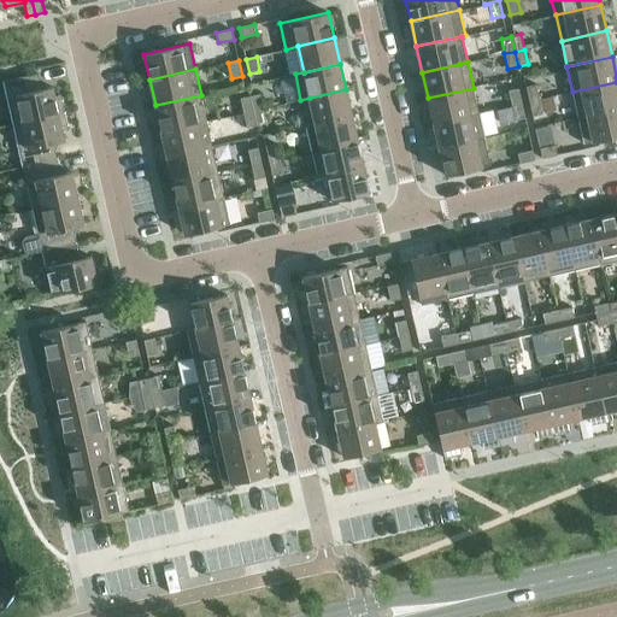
[(4,82),(13,123),(66,112),(63,99),(56,100),(53,87),(40,89),(36,75),(39,74),(39,72),(3,81),(4,82)]
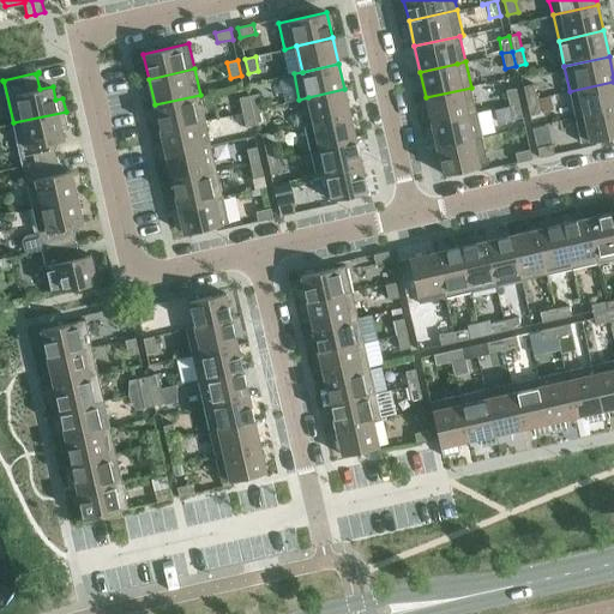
[(613,82),(570,91),(576,118),(613,108),(613,82)]
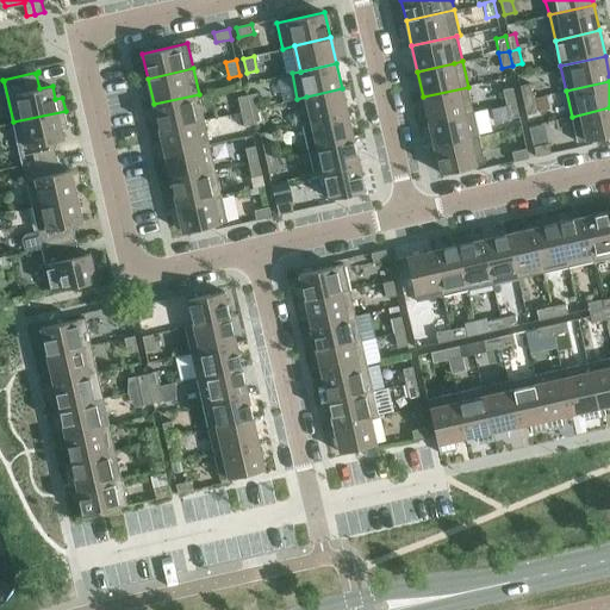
[(521,86),(523,100),(539,98),(535,82),(521,86)]
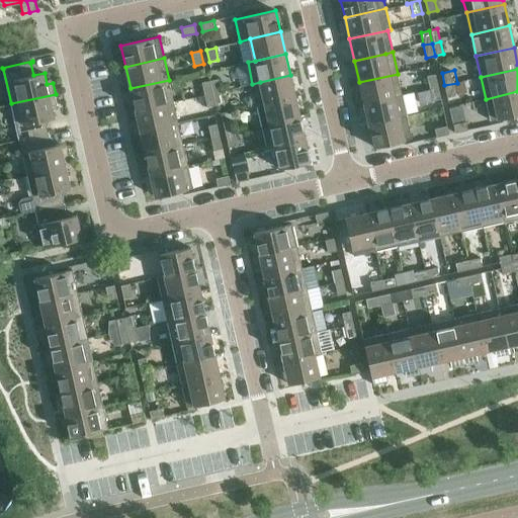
[(364,103),(395,97),(402,95),(398,74),(359,82),(364,103)]
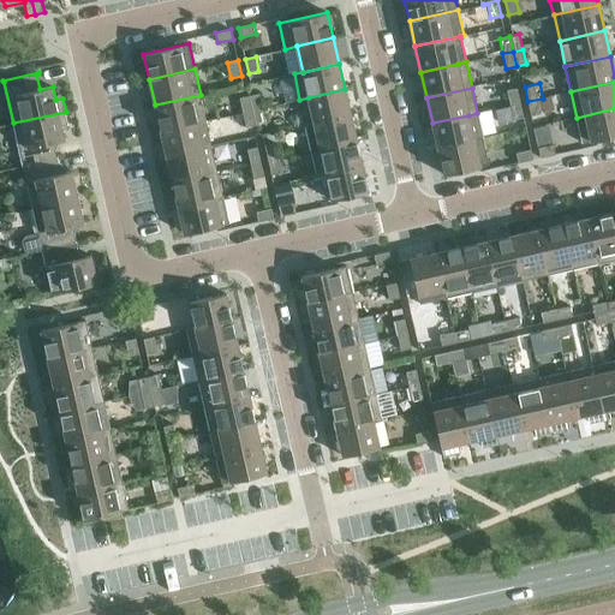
[(507,90),(511,106),(520,103),(518,88),(507,90)]
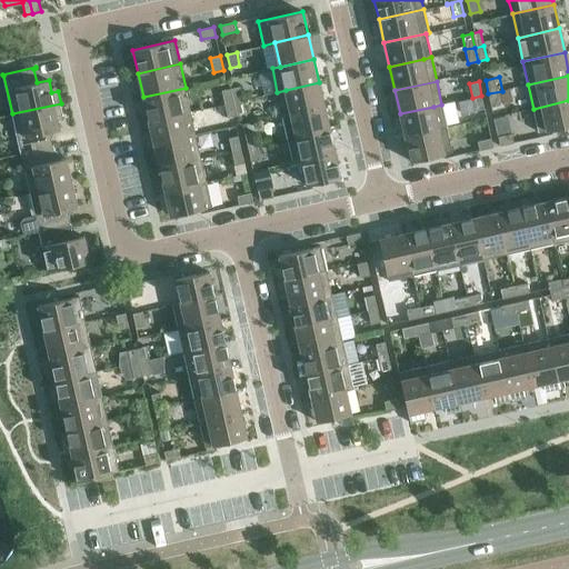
[(286,90),(290,113),(325,106),(319,82),(286,90)]
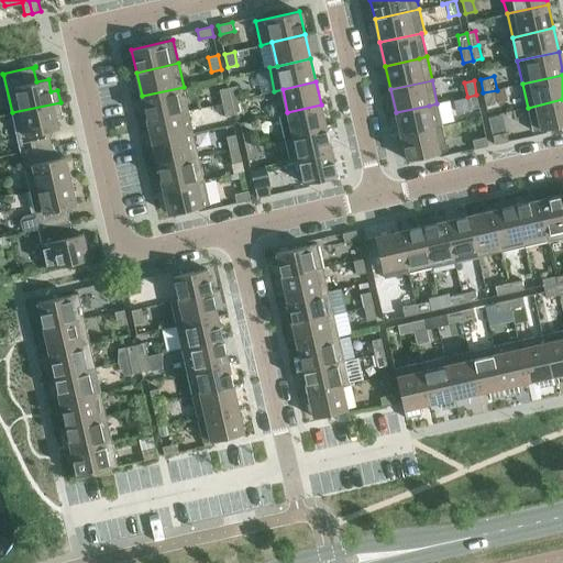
[(238,85),(229,87),(232,101),(241,99),(238,85)]
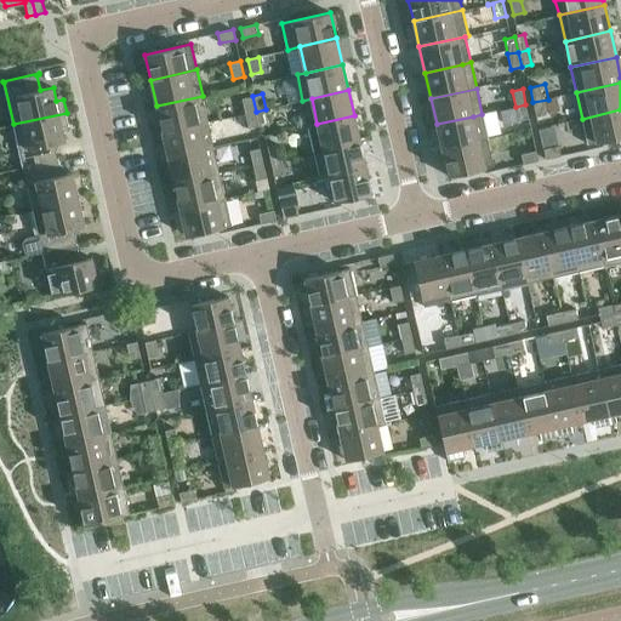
[(157,106),(163,132),(208,121),(203,96),(157,106)]
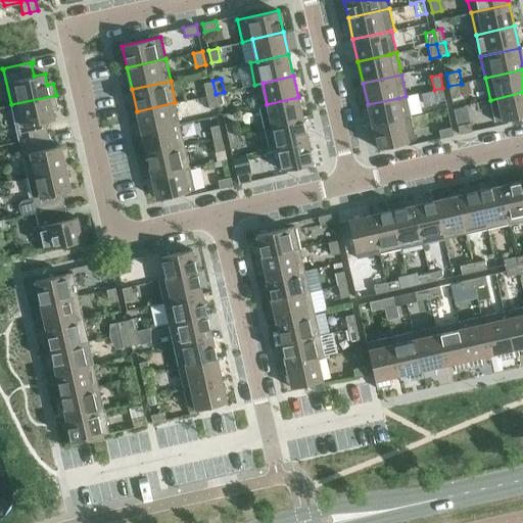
[(203,83),(206,96),(216,94),(212,81),(203,83)]
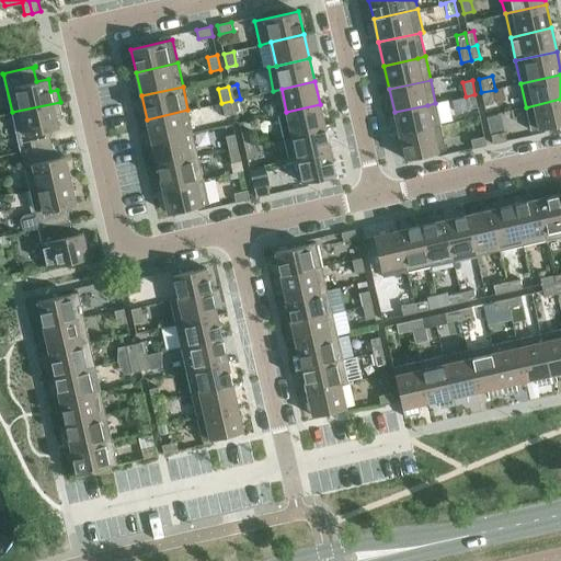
[(495,90),(481,92),(484,105),(499,102),(495,90)]
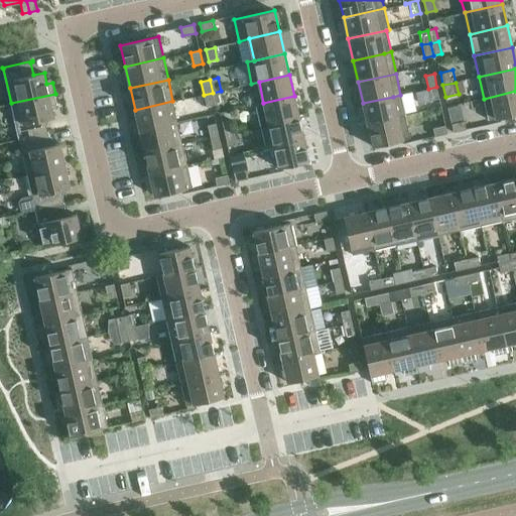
[(436,87),(428,89),(430,101),(439,99),(436,87)]
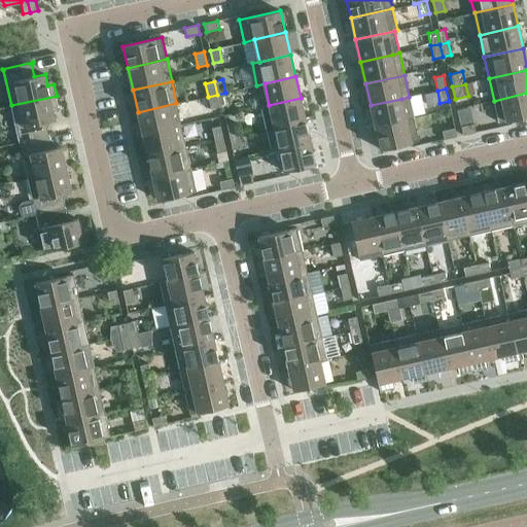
[(225,93),(217,95),(219,107),(229,105),(225,93)]
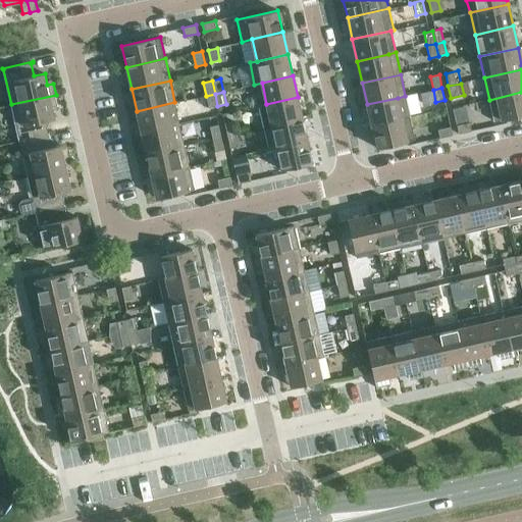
[(521,92),(489,100),(494,121),(521,114),(521,92)]
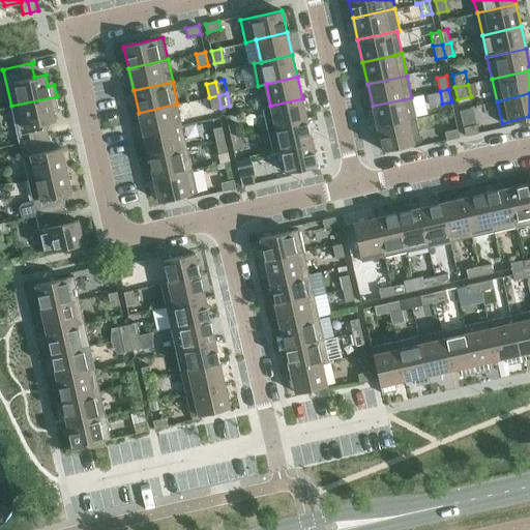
[(218,95),(209,97),(212,110),(221,108),(218,95)]
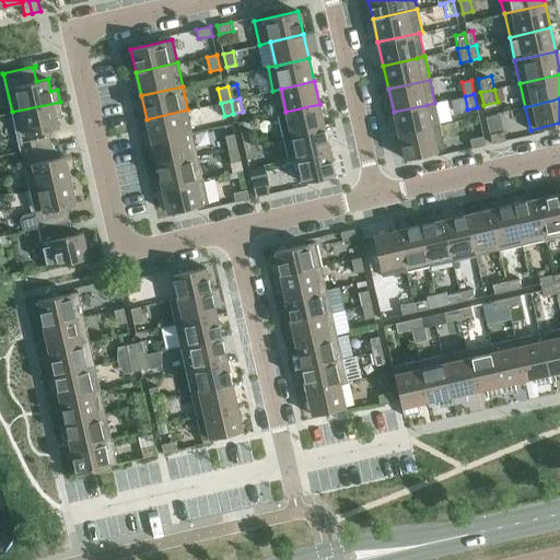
[(12,112),(21,150),(50,144),(47,130),(59,127),(56,115),(62,113),(60,102),(12,112)]
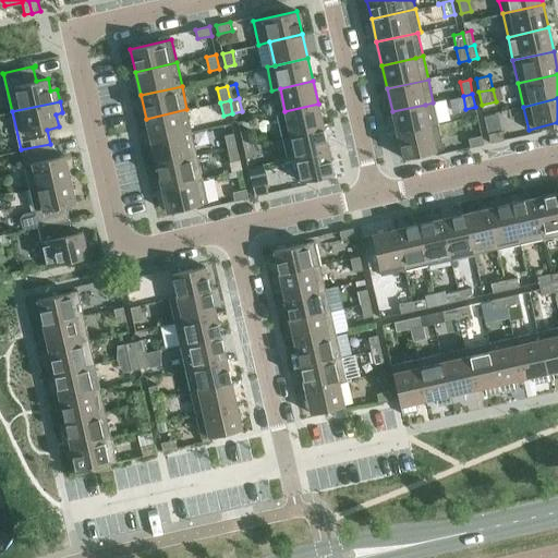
[(277,112),(282,136),(324,128),(318,104),(284,111),(277,112)]
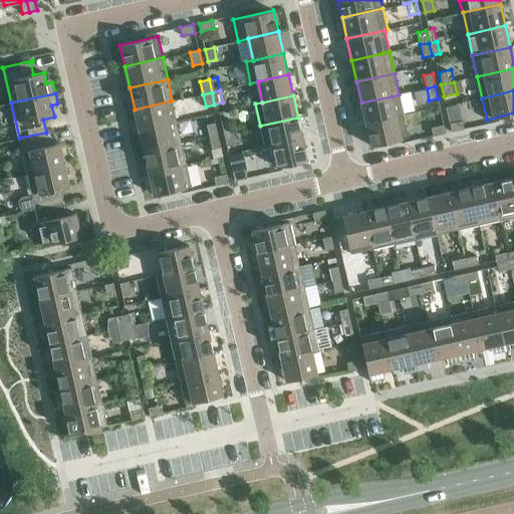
[(361,102),(366,124),(397,117),(392,96),(361,102)]
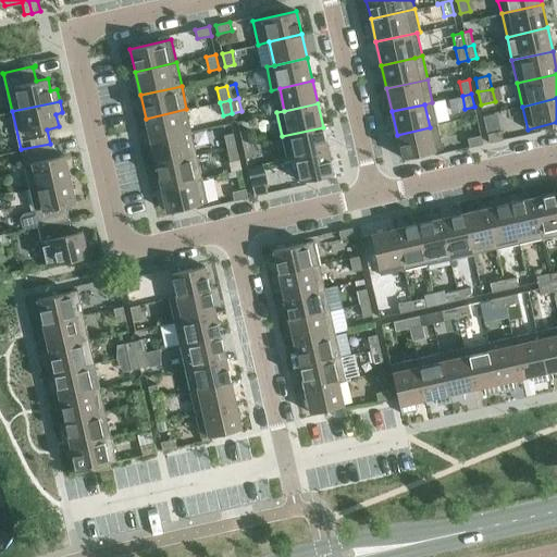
[(146,119),(151,141),(192,133),(186,109),(146,119)]
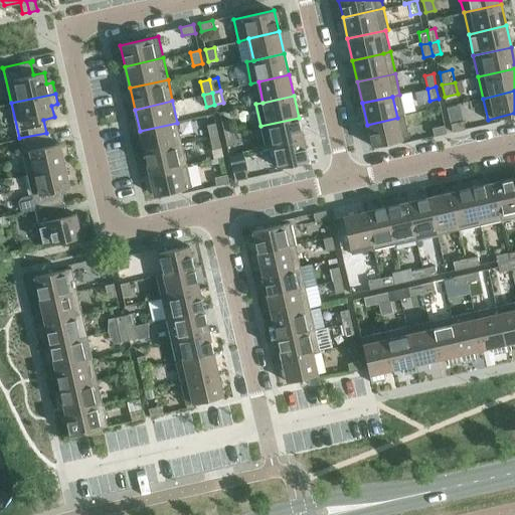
[(397,118),(367,125),(372,146),(409,138),(404,116),(397,118)]
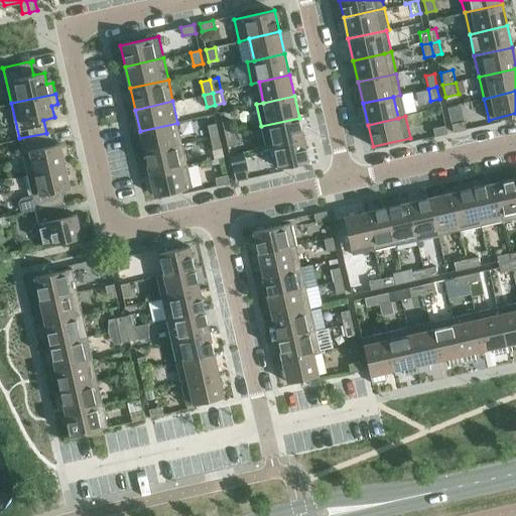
[(266,148),(273,146),(304,139),(299,118),(261,126),(266,148)]
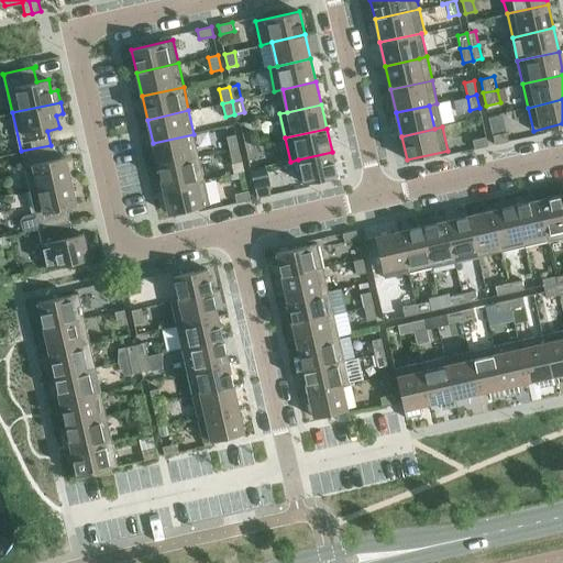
[(242,133),(245,147),(255,145),(252,131),(242,133)]
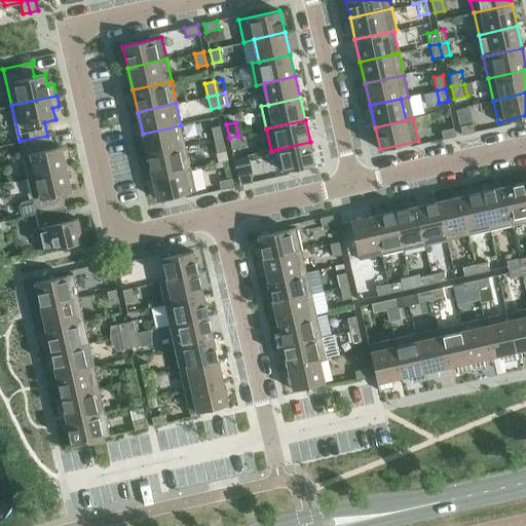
[(460,126),(462,135),(476,132),(474,123),(460,126)]
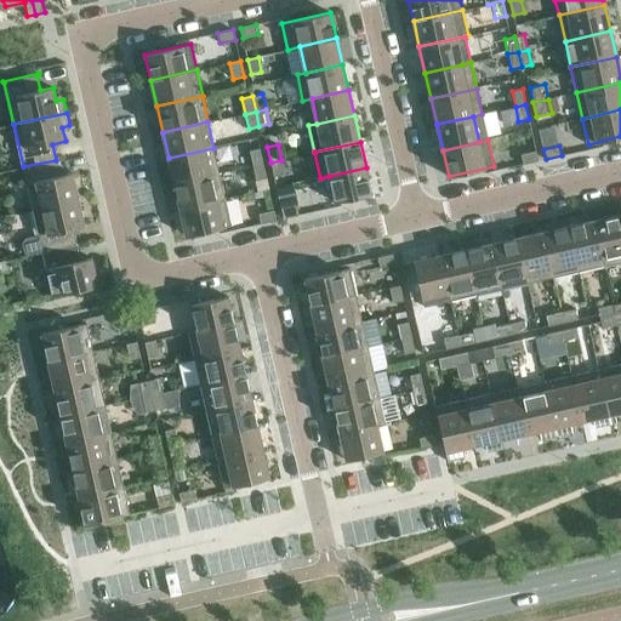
[(169,158),(175,184),(220,174),(214,148),(169,158)]
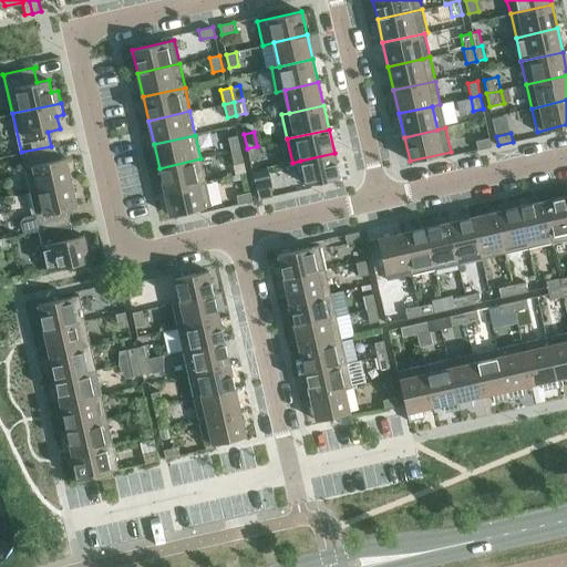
[(228,137),(230,152),(240,150),(237,135),(228,137)]
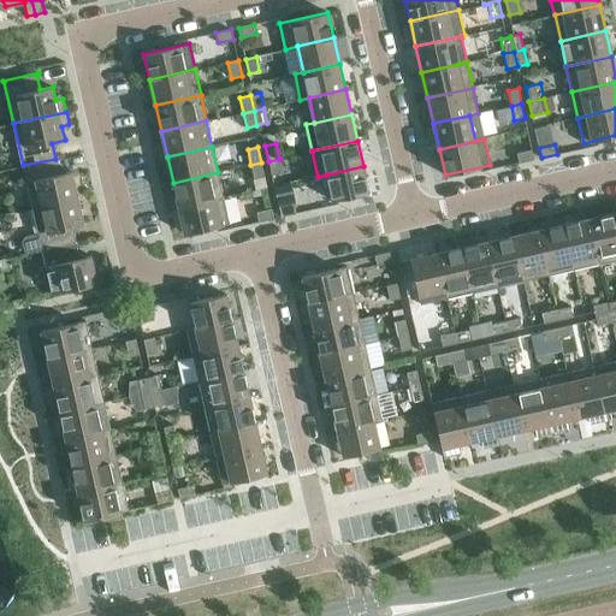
[(534,160),(532,149),(517,153),(519,163),(534,160)]
